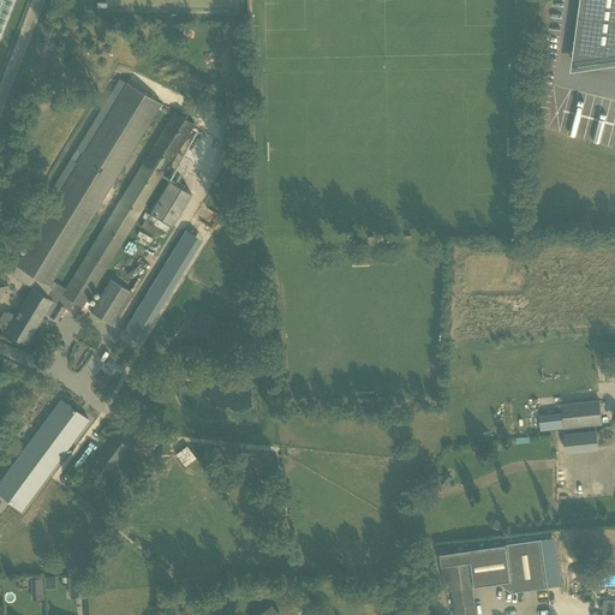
[(0,0),(0,36),(13,0),(0,0)]
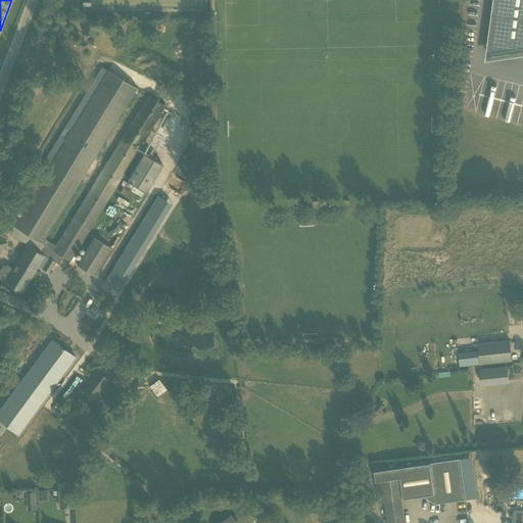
[(522,0),(494,0),(487,62),(522,57),(522,0)]
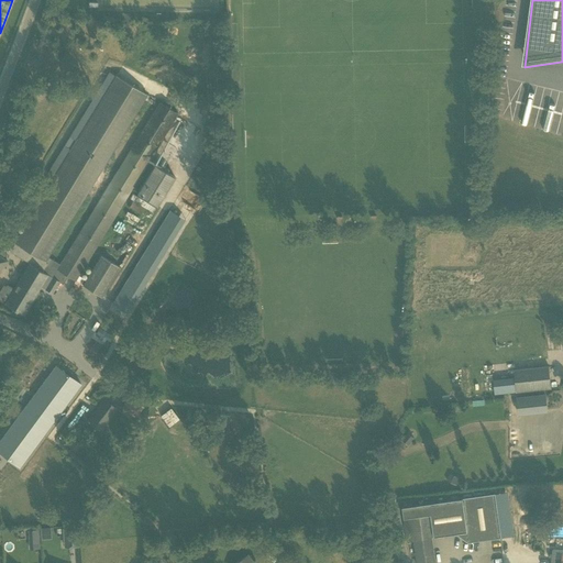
[(13,289),(7,285),(6,286),(3,285),(0,289),(0,300),(23,315),(41,286),(52,294),(59,282),(63,283),(67,276),(101,297),(120,267),(101,255),(87,280),(79,276),(178,113),(158,102),(70,246),(66,252),(59,264),(48,257),(147,95),(116,76),(13,242),(47,263),(42,272),(29,263),(13,289)]
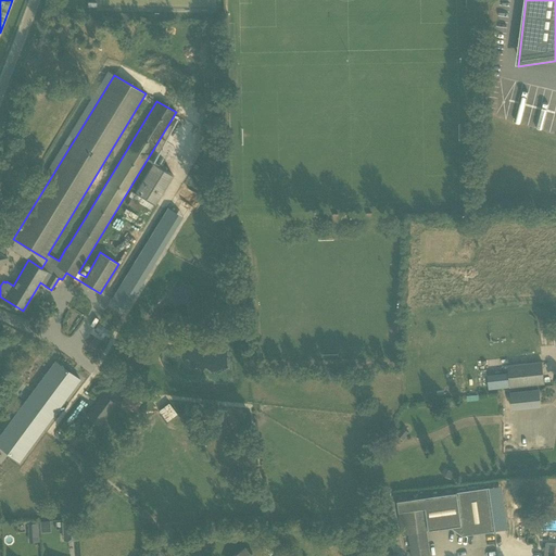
[(135,191),(154,203),(173,175),(152,163),(135,191)]
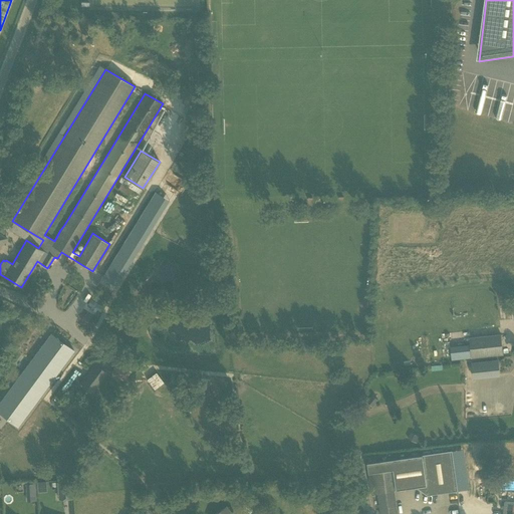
[(102,277),(117,286),(168,199),(153,191),(102,277)]
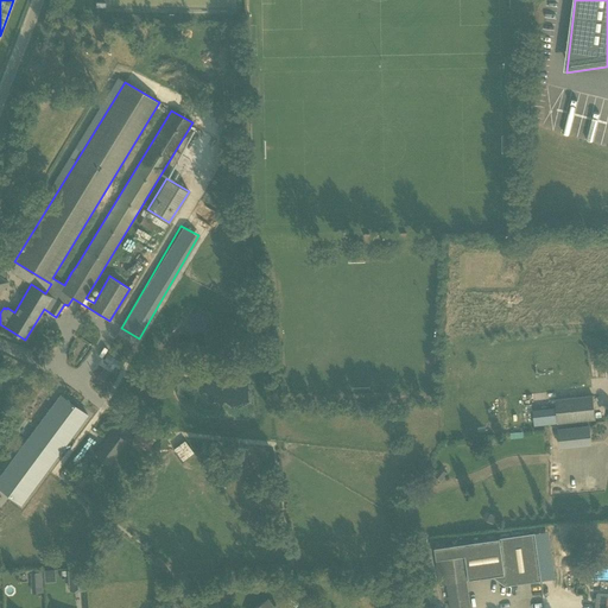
[(555,399),(557,423),(595,419),(593,396),(555,399)]
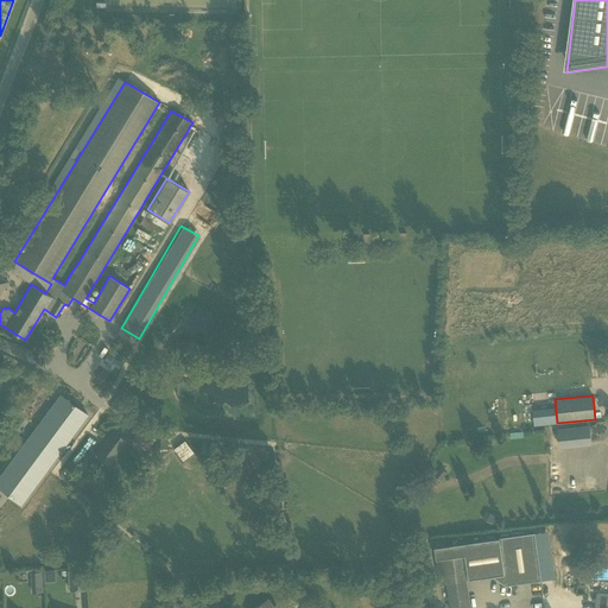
[(87,416),(62,397),(0,476),(0,488),(19,504),(87,416)]
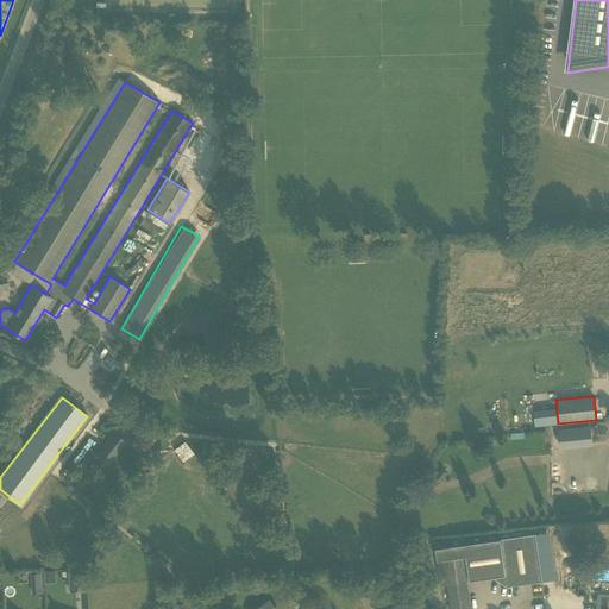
[(556,449),(588,445),(585,427),(554,431),(556,449)]
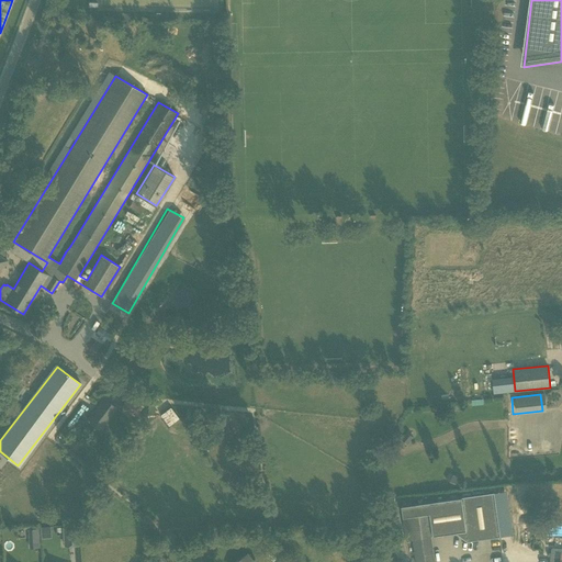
[(99,430),(110,417),(116,408),(104,398),(87,420),(99,430)]
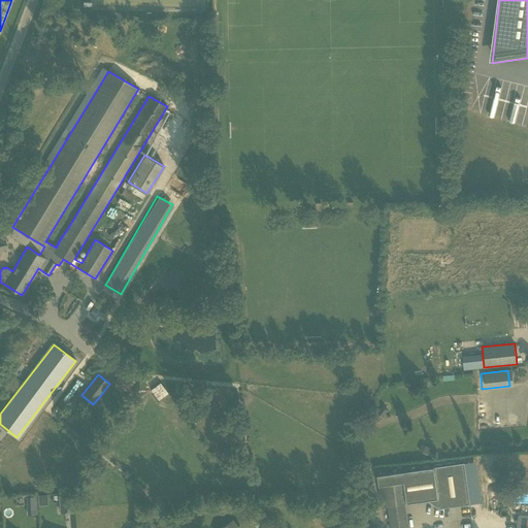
[(124,390),(128,378),(117,375),(113,387),(124,390)]
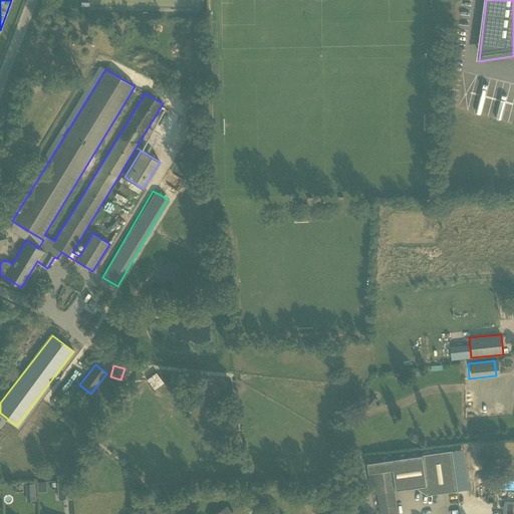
[(156,372),(147,379),(155,391),(164,382),(156,372)]
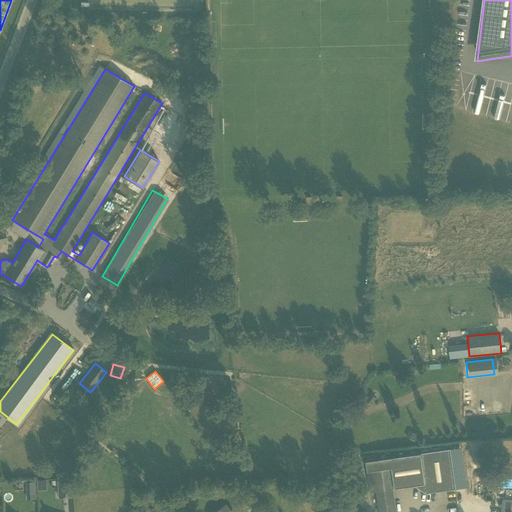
[(359,409),(366,395),(362,393),(355,406),(359,409)]
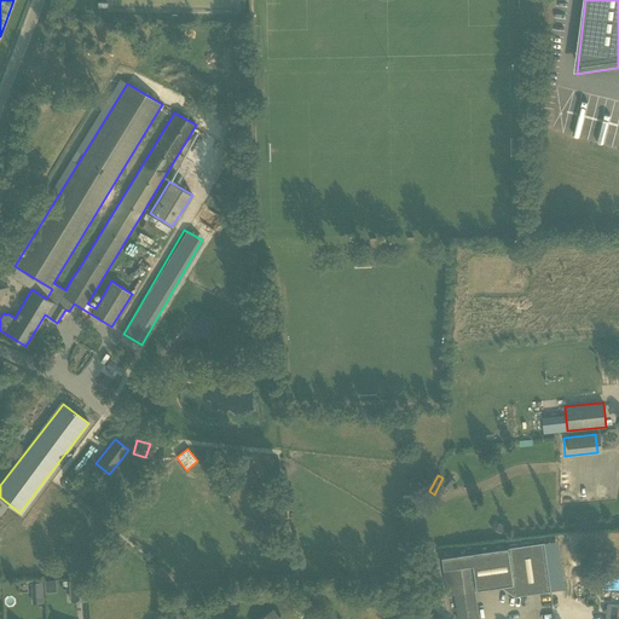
[(447,476),(441,484),(449,490),(456,482),(447,476)]
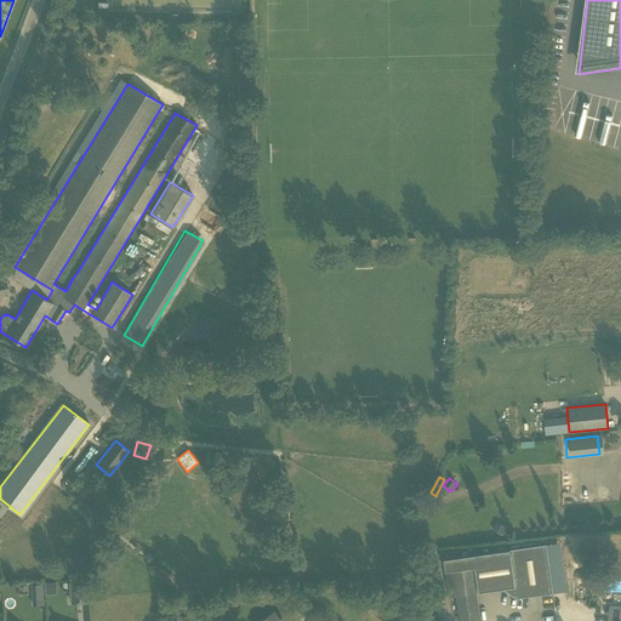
[(89,491),(81,484),(75,491),(83,499),(89,491)]
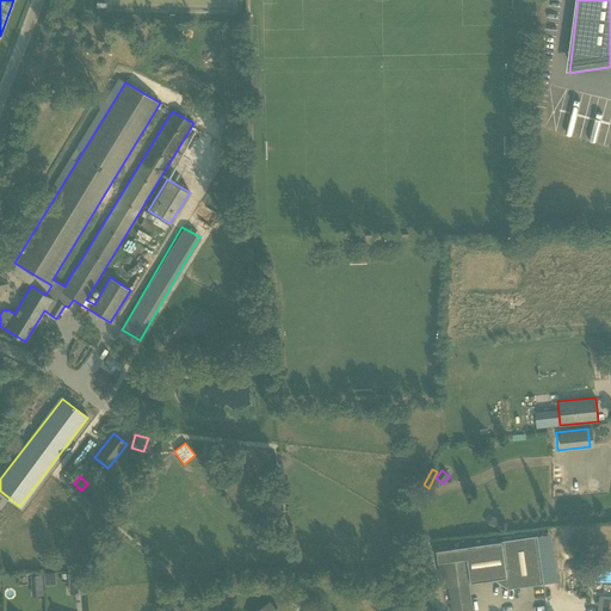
[(497,518),(488,514),(485,522),(493,526),(497,518)]
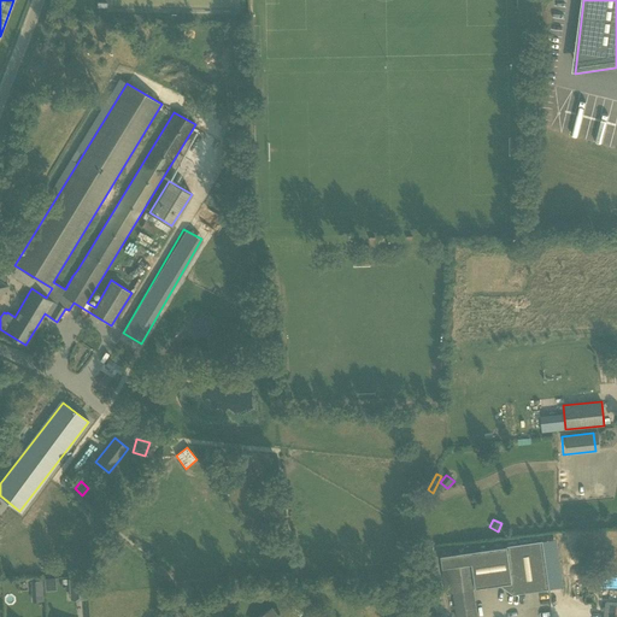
[(542,540),(548,580),(563,577),(557,539),(557,538),(556,538),(556,539),(544,540),(542,540)]
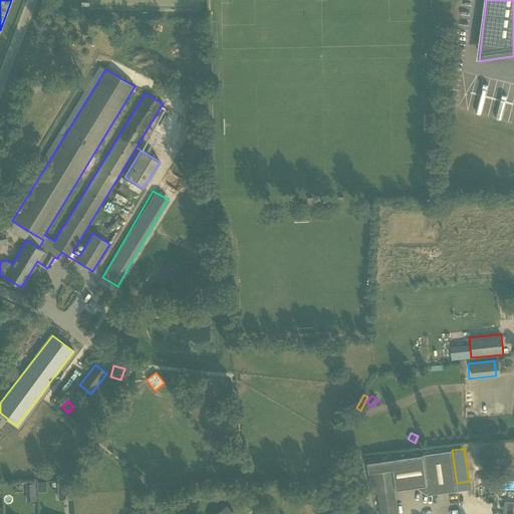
[(378,493),(380,513),(398,513),(397,506),(395,490),(418,487),(427,495),(458,490),(457,483),(452,450),(423,455),(368,462),(372,494),(378,493)]
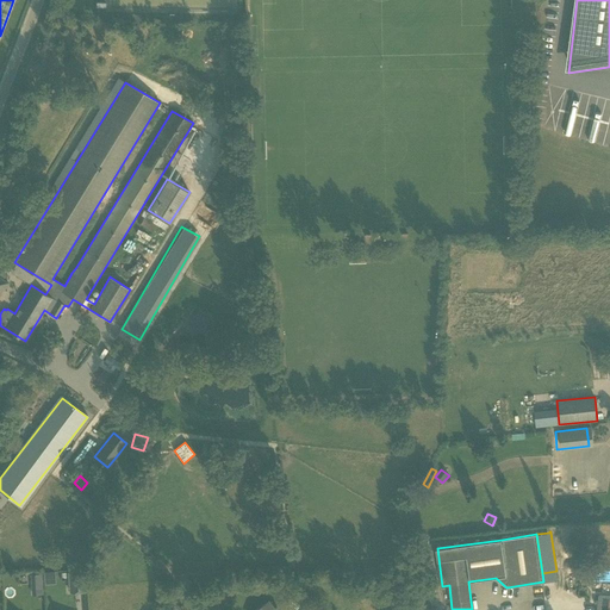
[(601,548),(591,551),(593,561),(604,558),(601,548)]
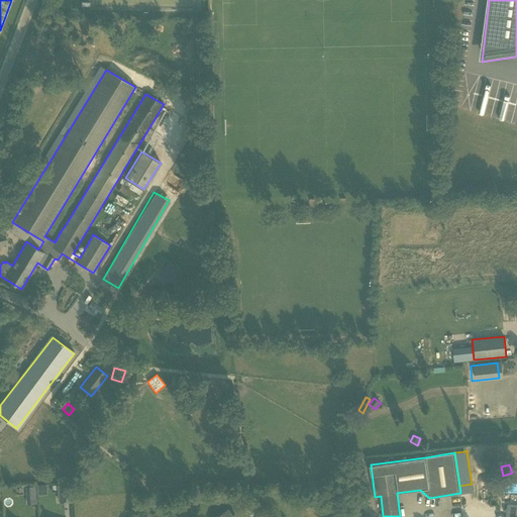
[(73,502),(72,485),(57,486),(59,503),(73,502)]
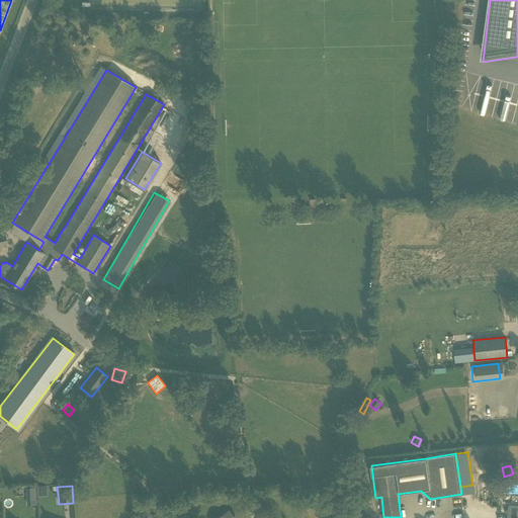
[(26,497),(36,496),(35,488),(25,488),(26,497)]
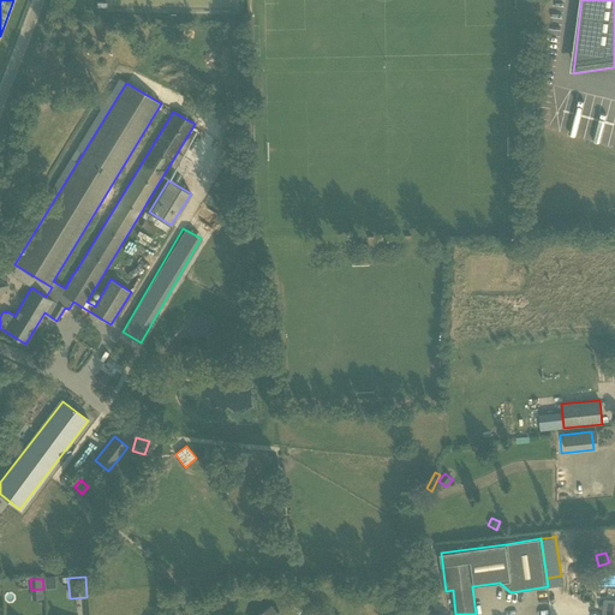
[(614,614),(614,611),(614,603),(614,601),(604,601),(602,614),(614,614)]
